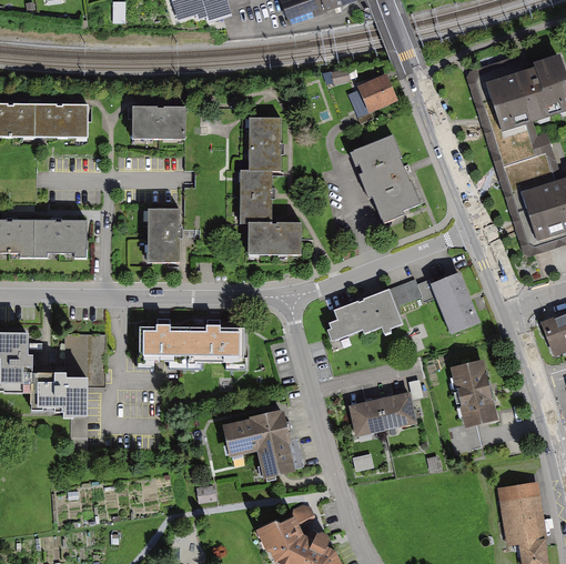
[(124,22),(125,0),(112,0),(112,22),(124,22)]
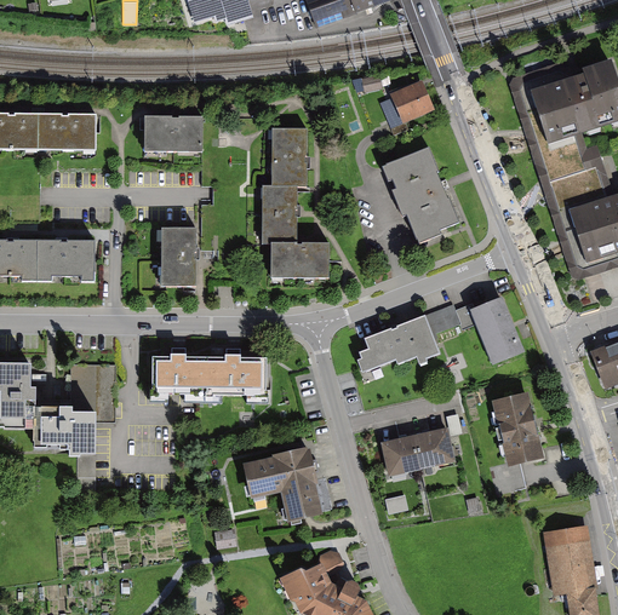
[(250,11),(246,0),(189,0),(194,15),(213,9),(216,13),(223,11),(225,18),(250,11)]
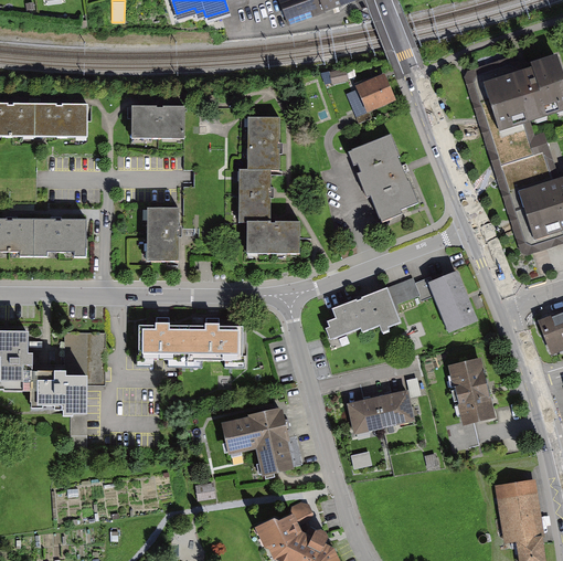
[(277,0),(286,24),(352,0),(277,0)]
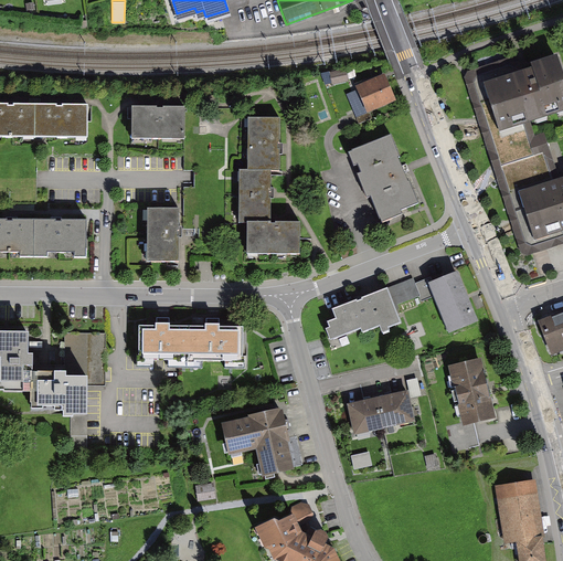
[(519,61),(481,73),(503,136),(532,126),(562,114),(562,80),(552,49),(519,61)]
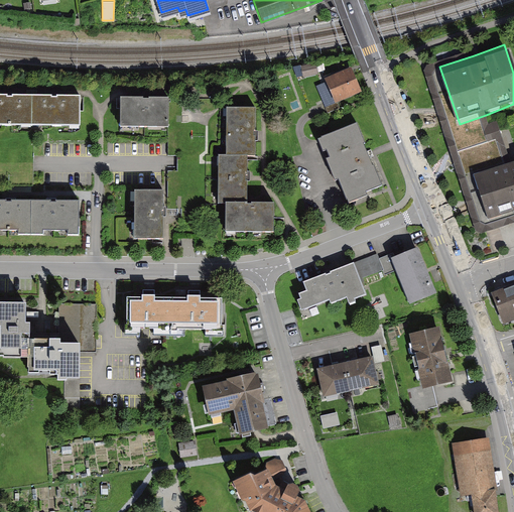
[(439,67),(474,55),(464,48),(425,60),(421,66),(473,228),(479,230),(513,218),(513,210),(489,218),(473,163),(507,153),(495,117),(488,119),(486,115),(460,124),(439,67)]
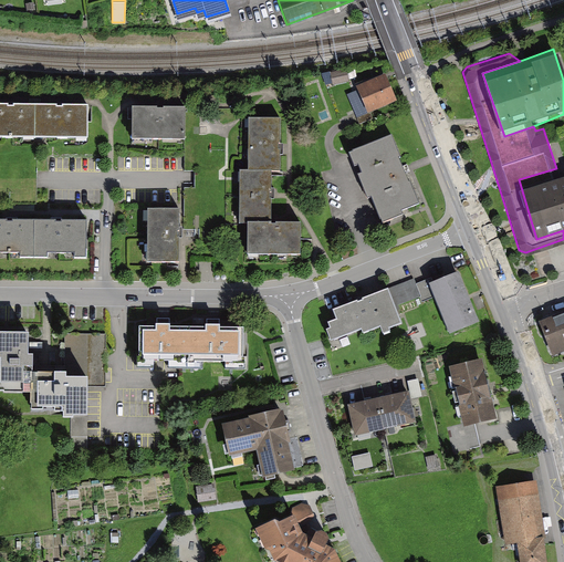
[(345,69),(329,73),(332,84),(348,80),(345,69)]
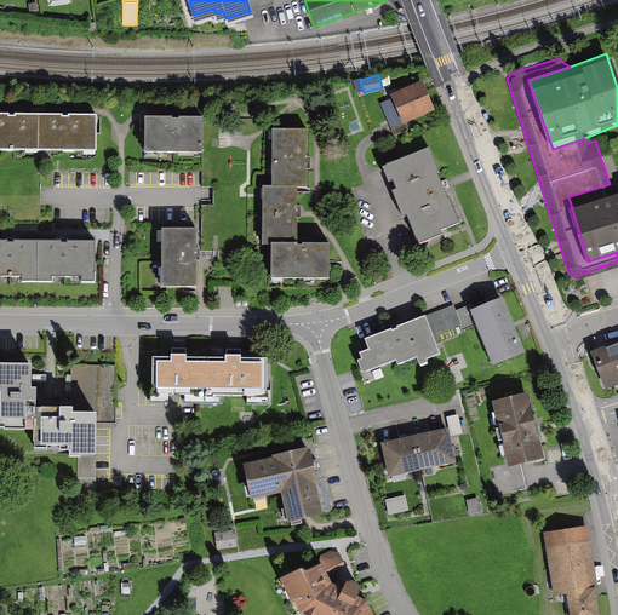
[(421,81),(392,92),(404,121),(431,109),(421,81)]
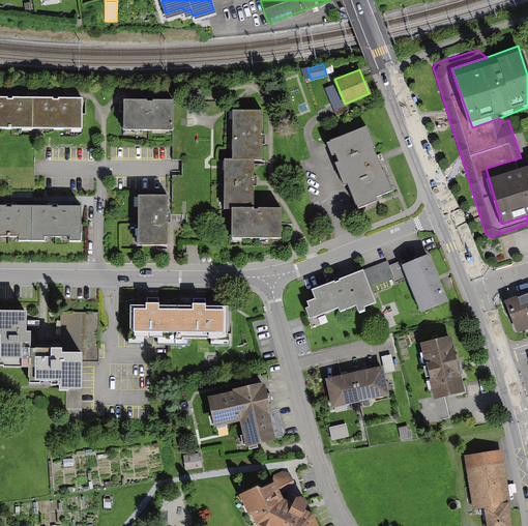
[(80,97),(0,96),(0,127),(80,128),(80,97)]
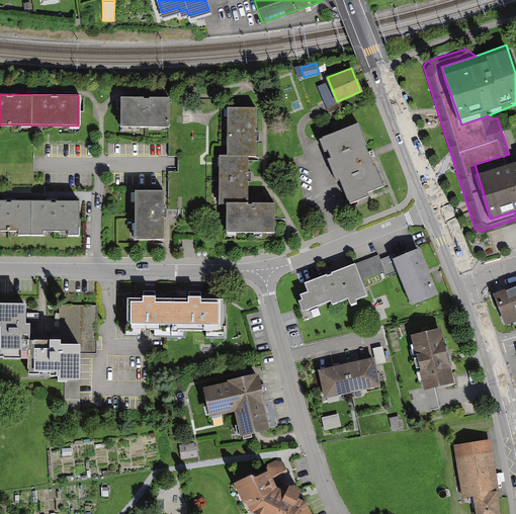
[(169,96),(119,96),(119,125),(169,126),(169,96)]
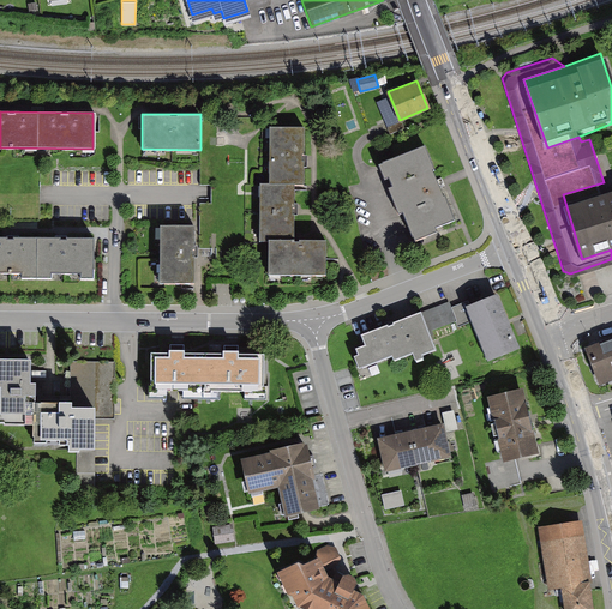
[(304,127),(269,126),(268,186),(257,185),(256,236),(271,237),(270,277),(324,278),(325,241),(289,240),(291,184),(303,185),(304,127)]
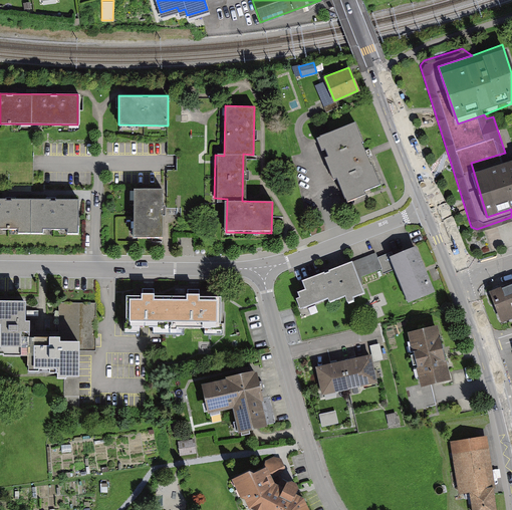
[(379,184),(352,122),(319,137),(345,198),(379,184)]
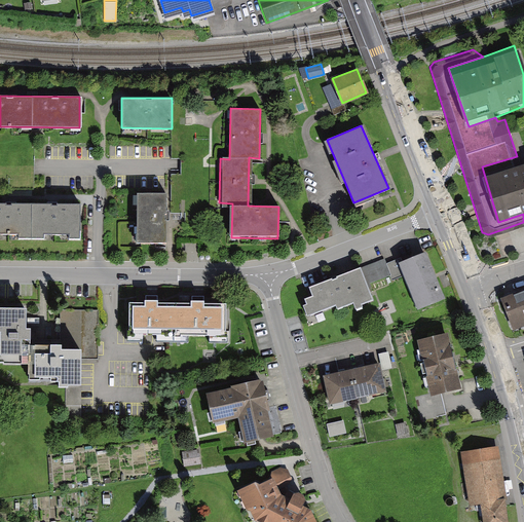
[(523,154),(517,156),(482,166),(498,222),(523,214),(523,154)]
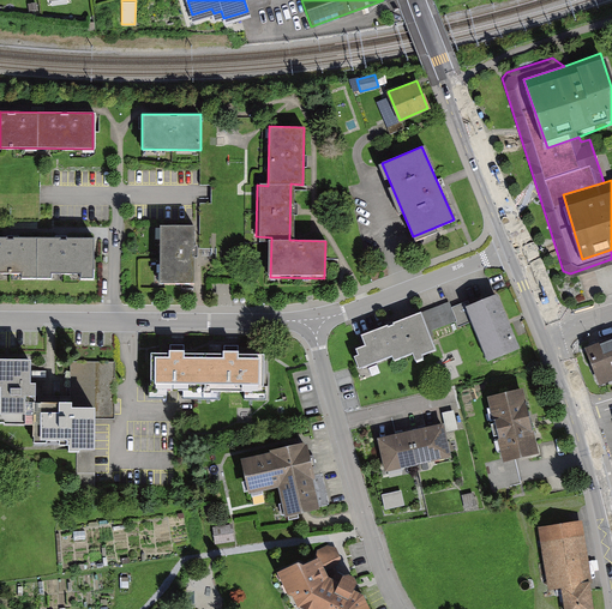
[(193,225),(160,225),(159,282),(192,282),(193,225)]
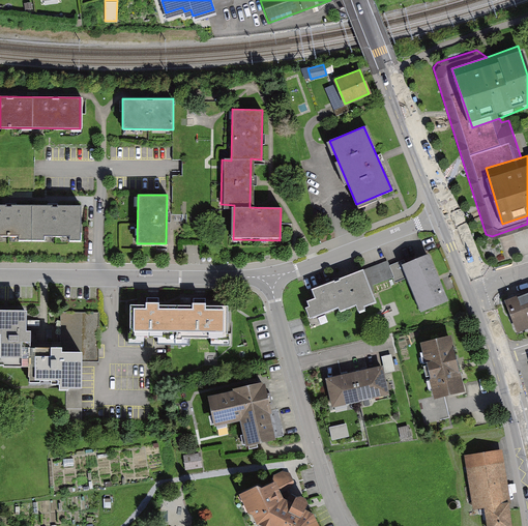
[(78,206),(0,204),(0,237),(78,238),(78,206)]
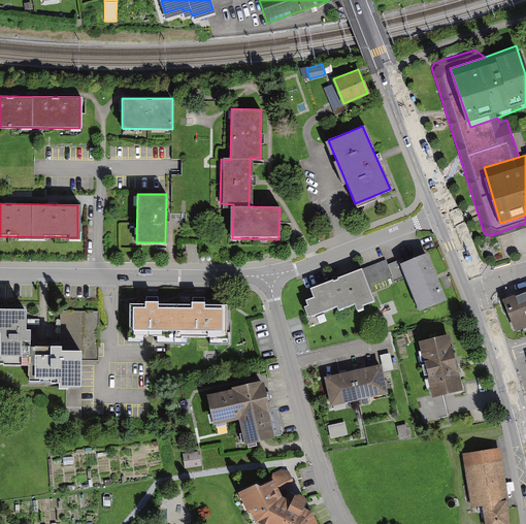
[(431,251),(399,262),(416,310),(449,299),(431,251)]
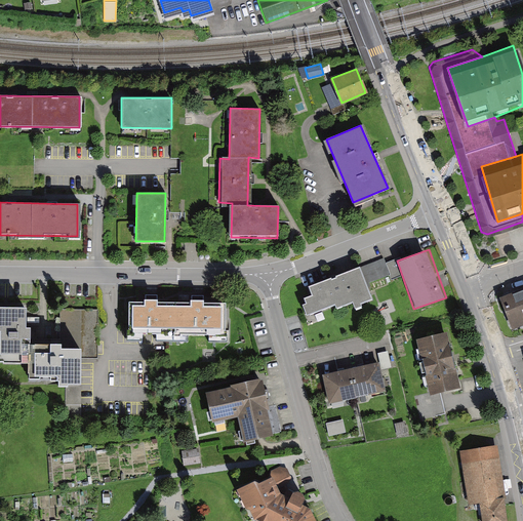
[(352,303),(353,308),(371,301),(358,266),(324,278),(333,304),(335,309),(352,303)]
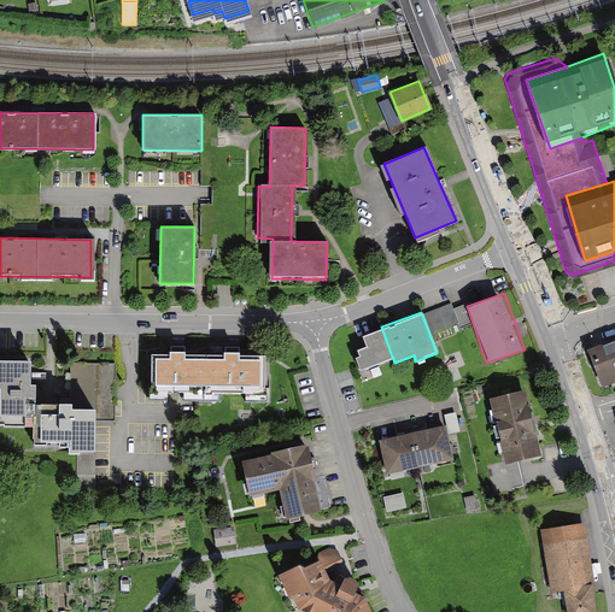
[(356,370),(392,357),(381,327),(361,335),(364,346),(356,348),(358,355),(352,358),(356,370)]
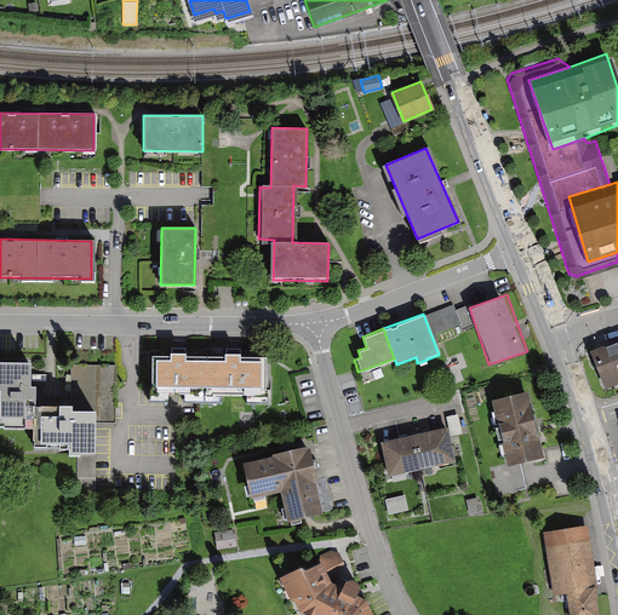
[(617,338),(591,349),(605,385),(617,380),(617,338)]
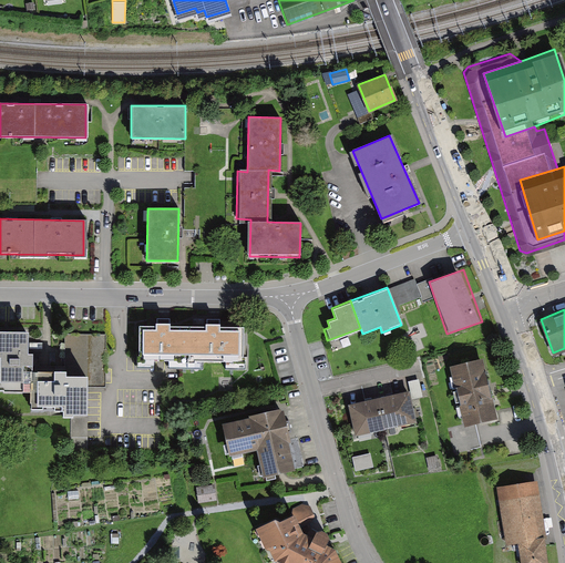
[(244,327),(143,326),(143,358),(243,359),(244,327)]
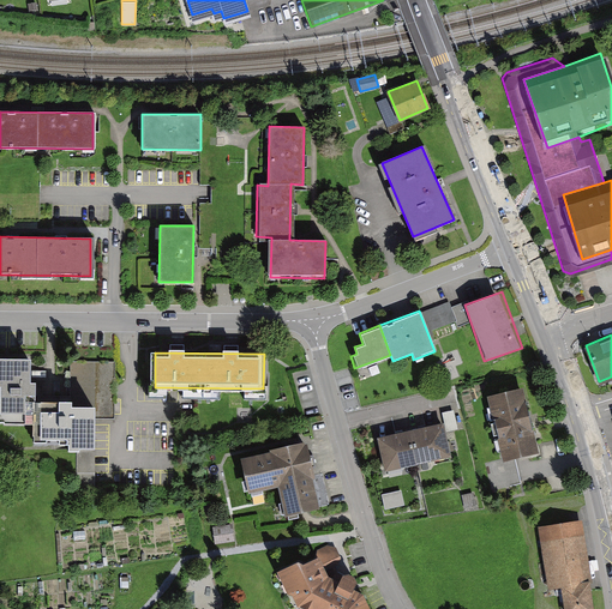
[(30,360),(0,360),(0,423),(1,423),(1,424),(31,424),(31,438),(33,438),(33,441),(58,441),(58,446),(67,446),(67,452),(79,452),(79,451),(95,451),(95,409),(71,409),(71,403),(35,403),(35,385),(30,385),(30,360)]
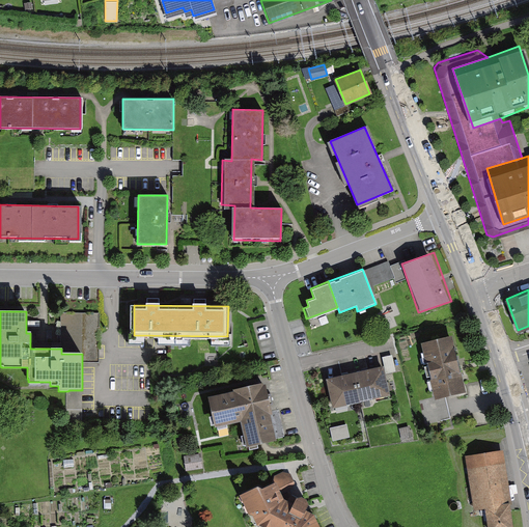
[(454,333),(419,340),(432,398),(467,391),(454,333)]
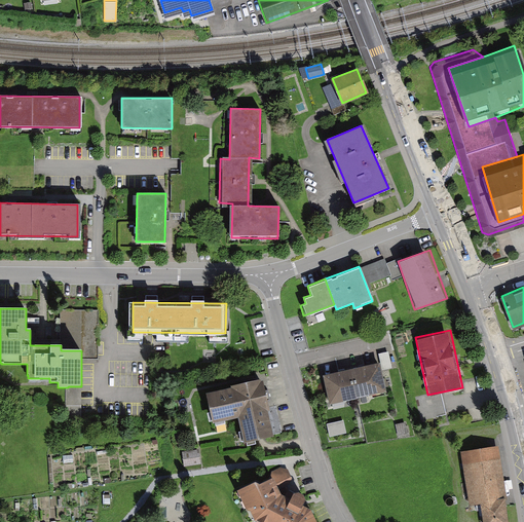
[(390,365),(386,349),(376,351),(380,368),(390,365)]
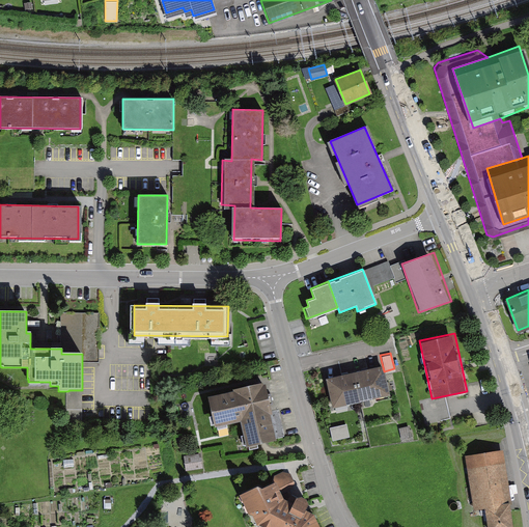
[(382,366),(352,372),(358,401),(388,394),(382,366)]
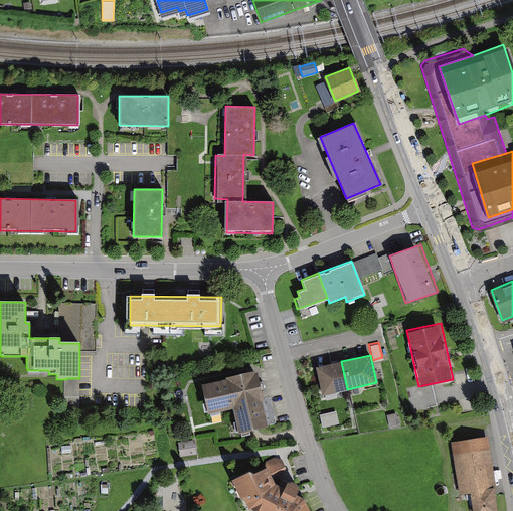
[(341,361),(314,367),(321,395),(347,389),(341,361)]
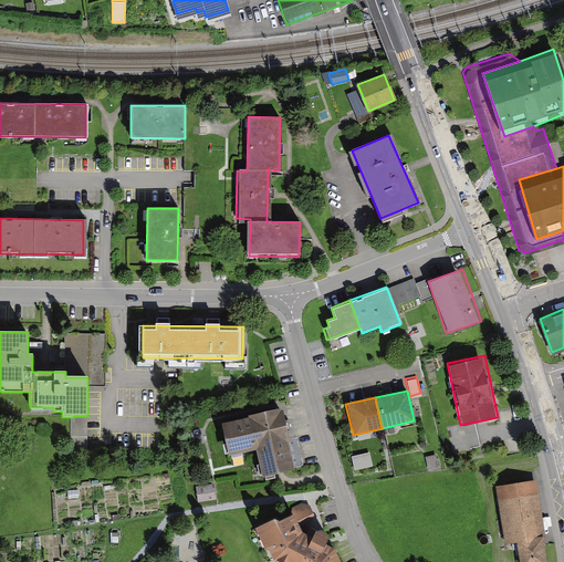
[(226,455),(253,448),(259,476),(292,469),(285,441),(288,440),(280,408),(278,408),(278,407),(244,414),(246,416),(218,422),(226,455)]
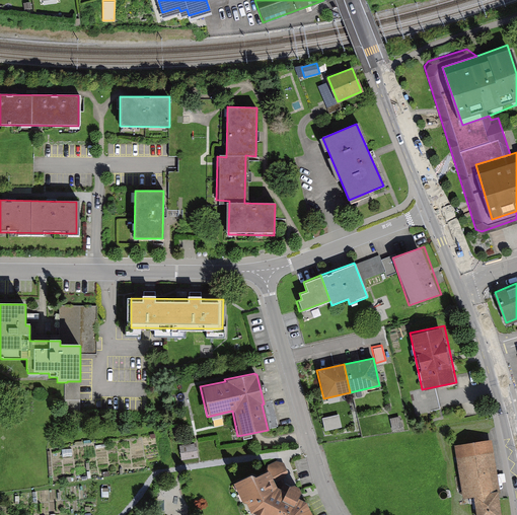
[(324,425),(341,422),(338,410),(322,413),(324,425)]
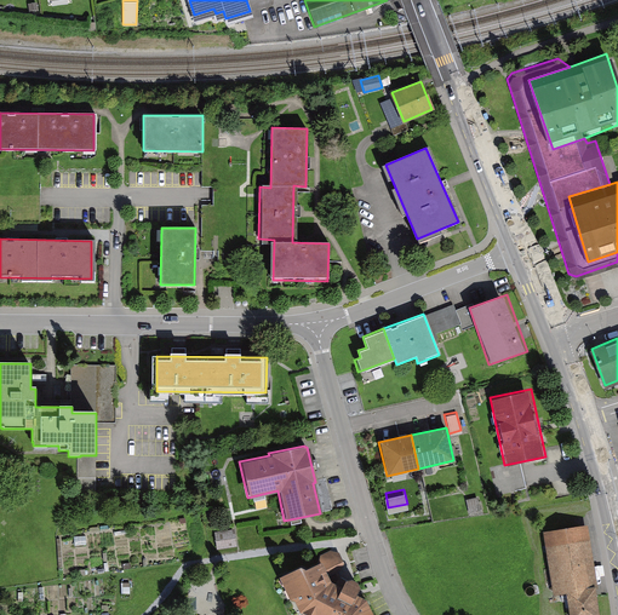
[(553,591),(566,590),(568,614),(587,614),(599,614),(595,585),(598,585),(587,519),(542,527),(553,591)]
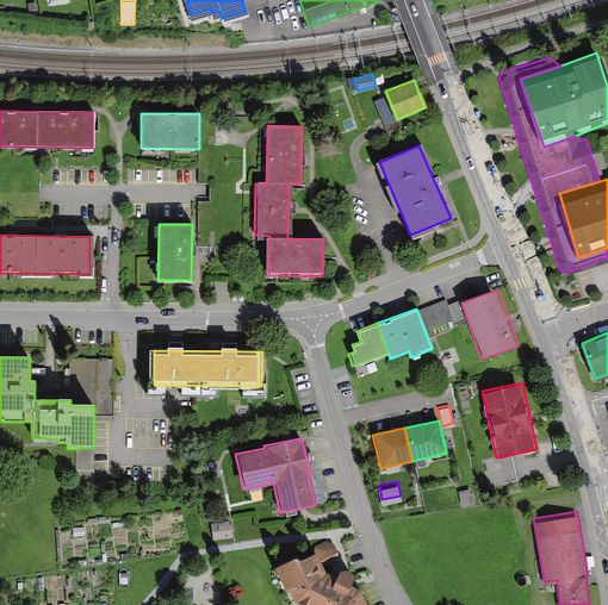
[(233,535),(233,517),(211,518),(212,536),(233,535)]
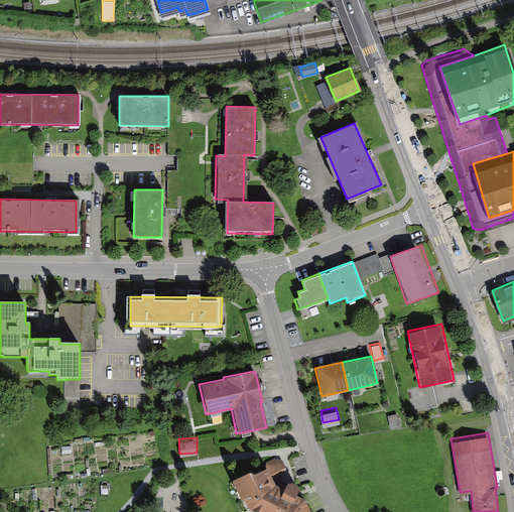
[(247,505),(257,511),(288,511),(302,497),(275,484),(265,464),(230,477),(247,505)]
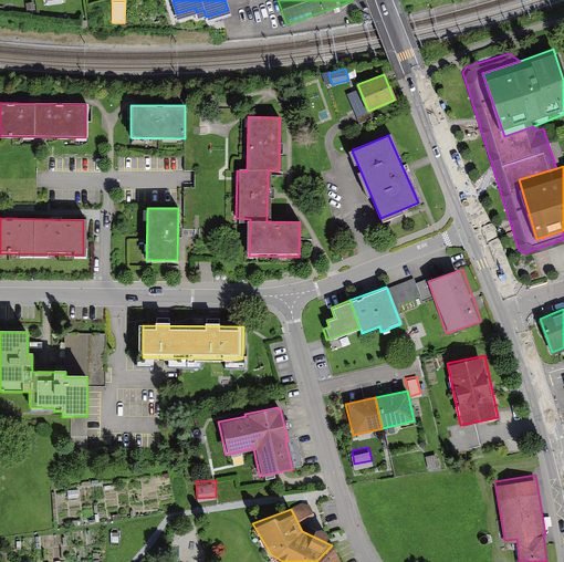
[(340,561),(332,545),(316,561),(340,561)]
